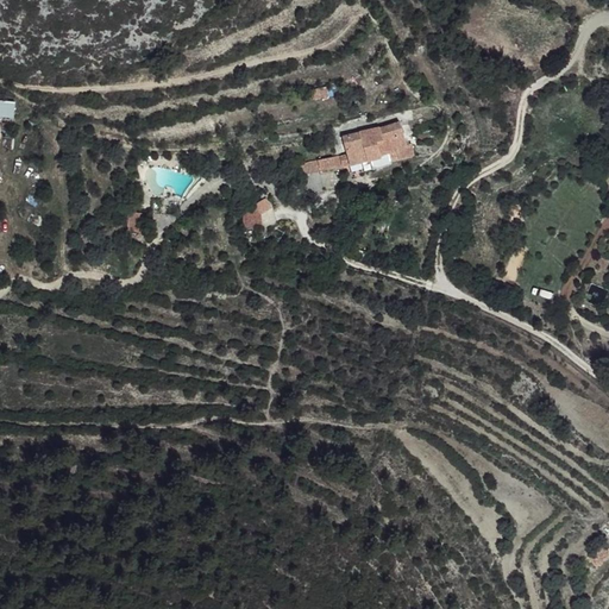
[(330,98),(327,86),(308,89),(311,101),(330,98)]
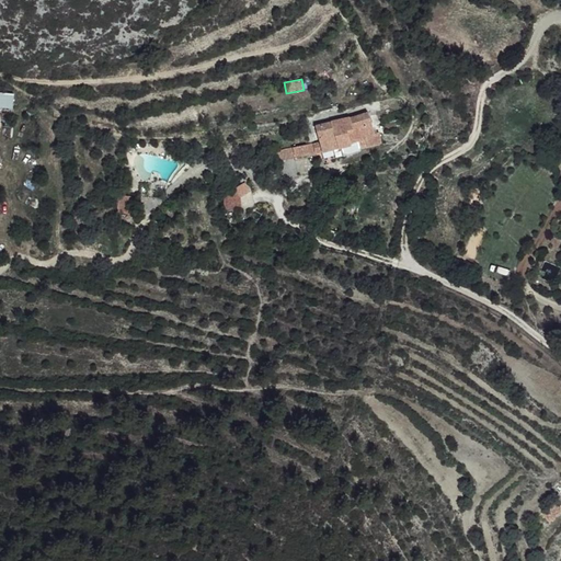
[(14,94),(0,92),(0,106),(13,109),(14,94)]
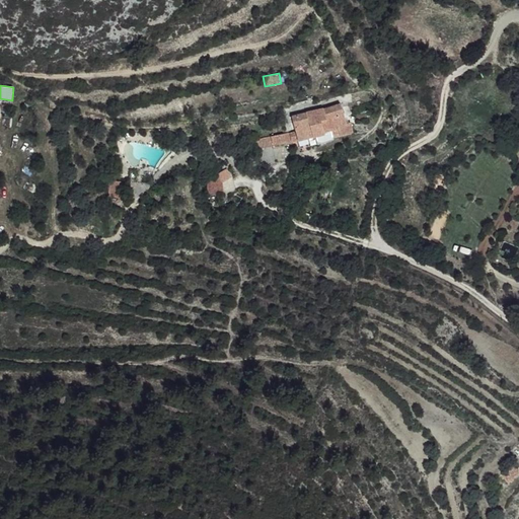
[(340,102),(292,114),(298,138),(344,125),(340,102)]
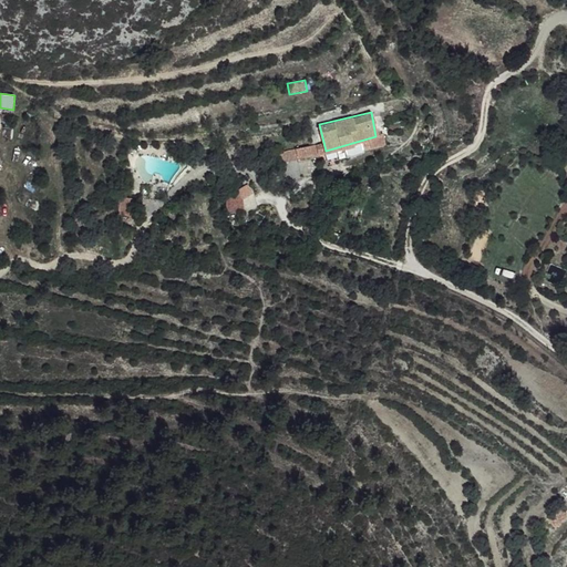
[(236,191),(226,192),(228,213),(245,210),(244,199),(254,193),(248,184),(236,191)]
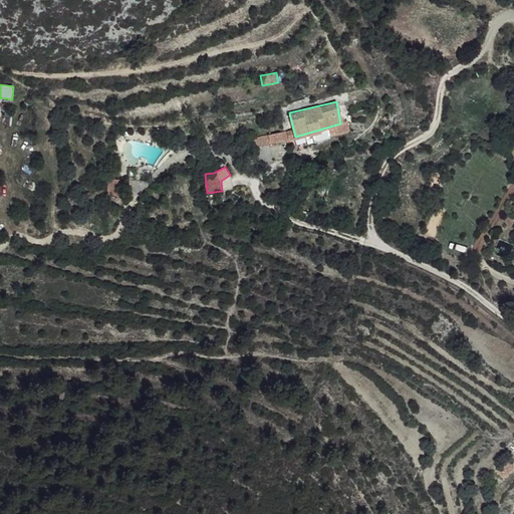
[(120,180),(110,178),(107,195),(118,196),(120,180)]
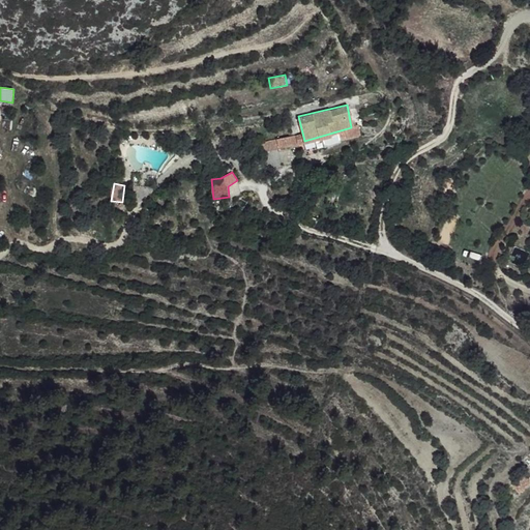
[(529,480),(526,476),(516,487),(521,494),(529,484),(529,480)]
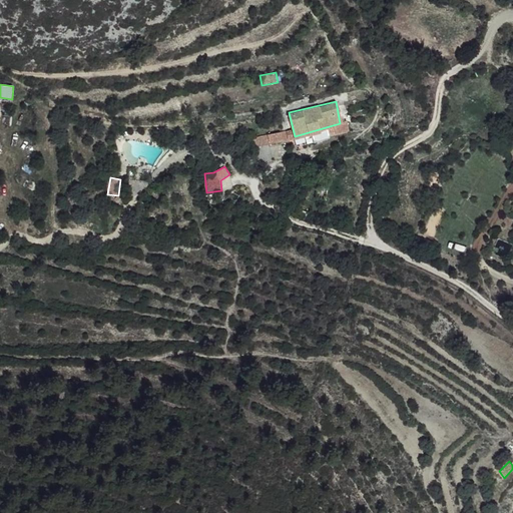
All buildings are outlined.
